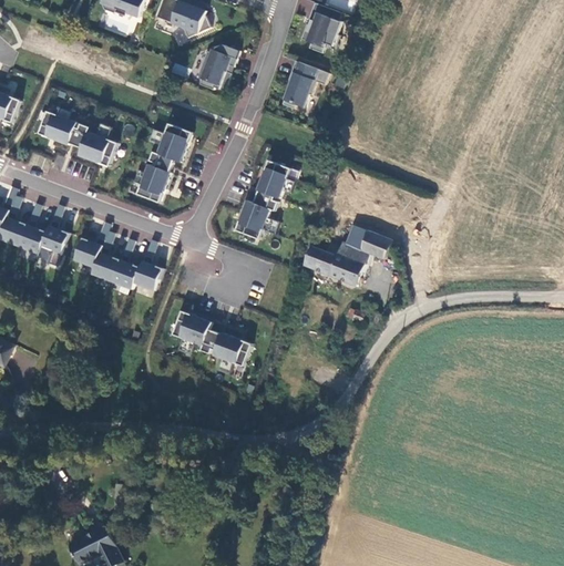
[(115,8),(137,17),(144,0),(101,0),(100,2),(103,9),(113,13),(115,8)]
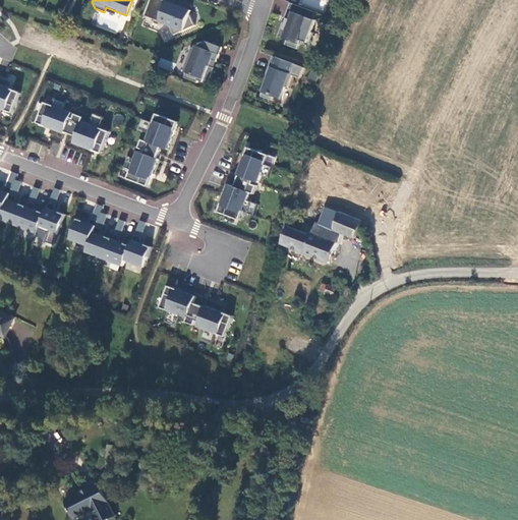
[(172,35),(193,24),(188,13),(189,10),(164,0),(149,0),(144,15),(168,24),(172,35)]
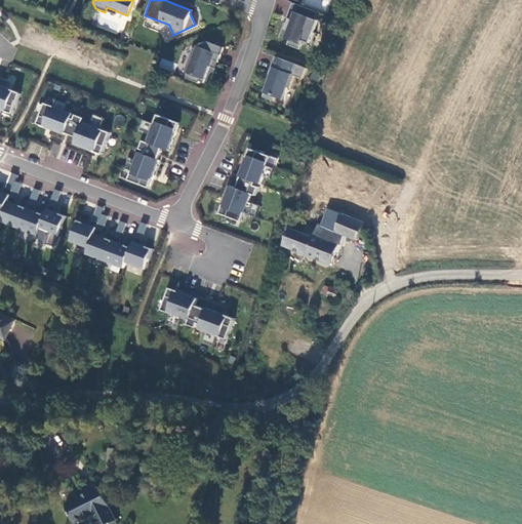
[(274,0),(271,11),(284,15),(288,0),(274,0)]
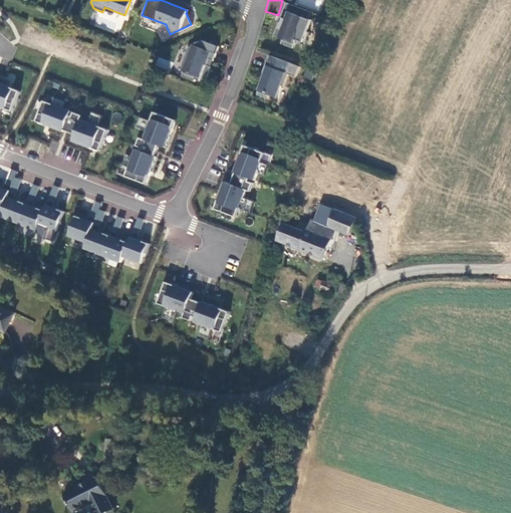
[(279,17),(281,18),(279,23),(277,22),(272,35),(281,38),(279,43),(291,48),(293,43),(295,43),(296,40),(303,42),(307,32),(305,31),(310,20),(307,19),(309,12),(284,2),(279,17)]
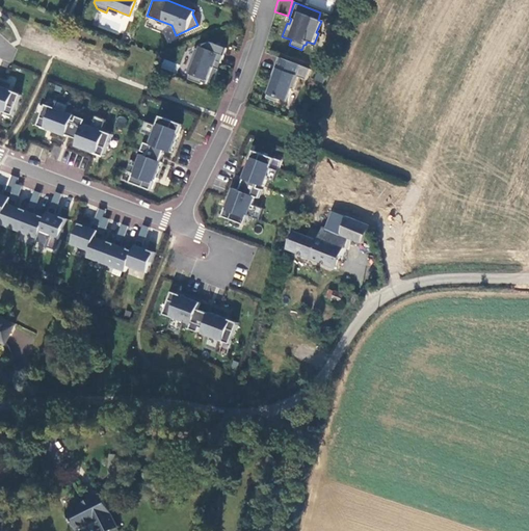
[(218,62),(225,48),(209,42),(199,46),(196,49),(193,48),(184,71),(188,73),(185,79),(199,84),(200,81),(210,85),(216,69),(212,68),(214,61),(218,62)]
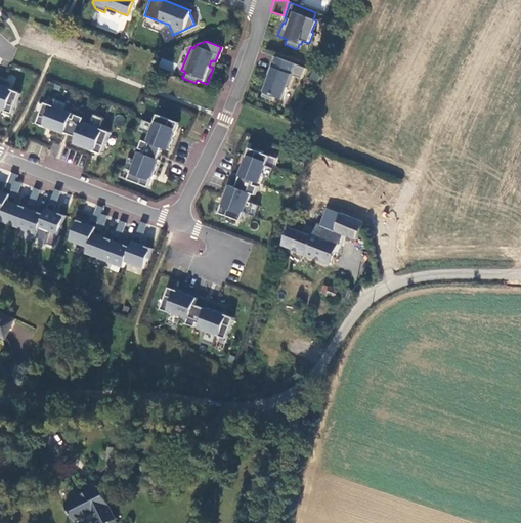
[(272,55),(265,75),(267,76),(259,96),(270,100),(272,96),(279,99),(285,87),(287,88),(292,75),(299,78),(303,68),(272,55)]
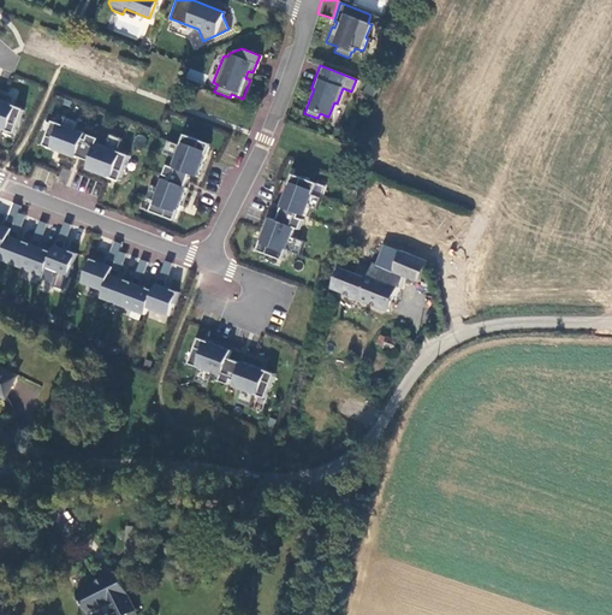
[(186,70),(184,78),(197,82),(200,72),(186,70)]
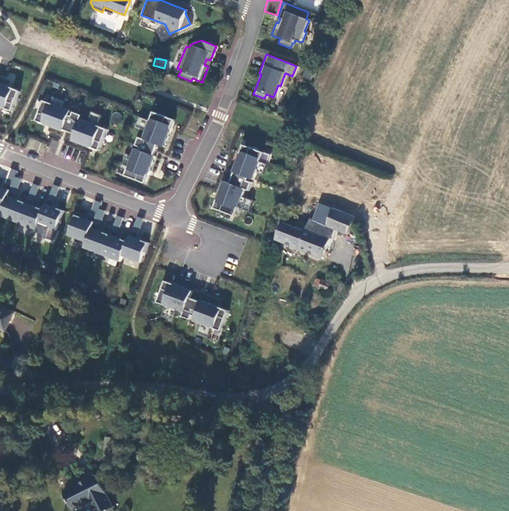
[(0,112),(2,107),(11,111),(19,91),(10,87),(9,88),(6,87),(6,86),(0,83),(0,112)]
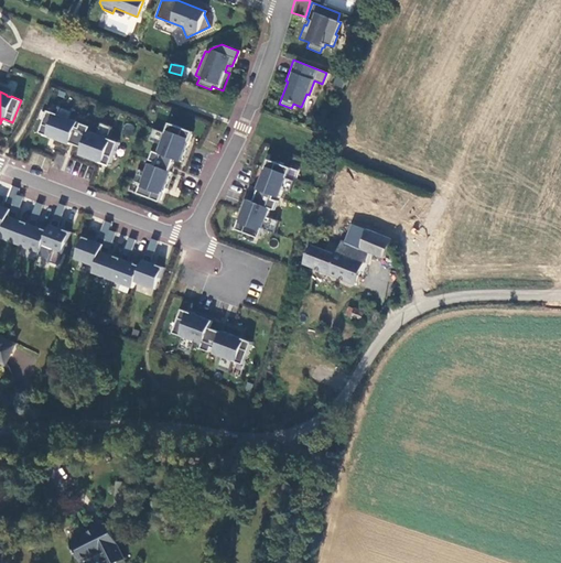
[(68,142),(78,147),(86,126),(79,123),(78,128),(75,127),(76,121),(68,119),(71,111),(60,107),(56,115),(46,110),(38,132),(47,137),(49,136),(52,137),(52,138),(68,144),(68,142)]
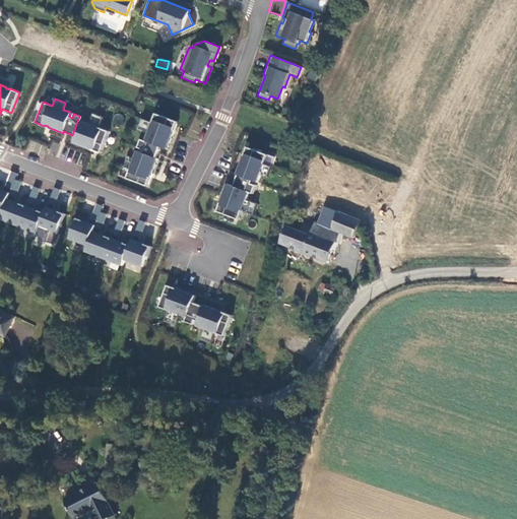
[(81,117),(79,116),(72,135),(74,136),(72,142),(87,148),(87,146),(91,148),(90,149),(100,152),(108,131),(99,128),(103,117),(91,113),(87,123),(80,121),(81,117)]
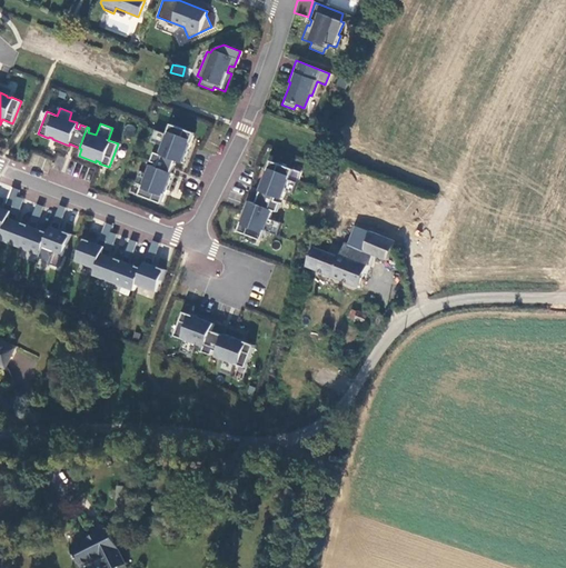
[(192,132),(169,123),(165,133),(154,129),(149,141),(160,146),(158,153),(154,152),(150,161),(155,163),(154,167),(148,165),(146,172),(138,170),(133,182),(141,185),(137,195),(159,203),(164,193),(162,193),(164,189),(165,189),(171,173),(169,172),(175,160),(181,162),(188,147),(186,146),(188,141),(189,142),(192,132)]
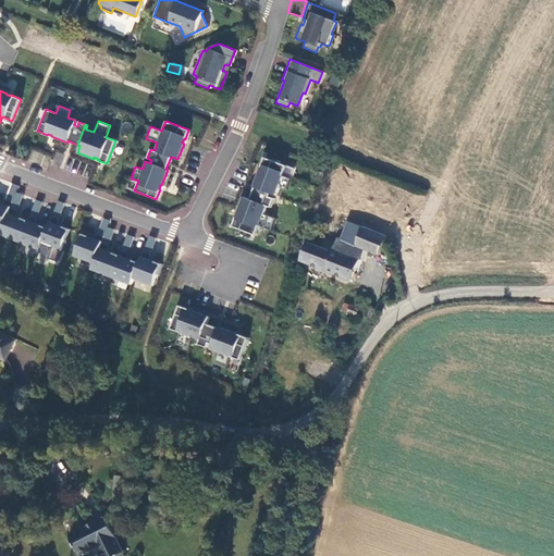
[(25,159),(38,164),(41,153),(28,149),(25,159)]
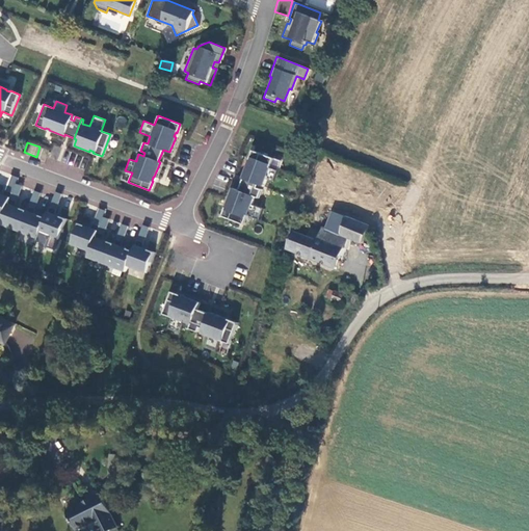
[(220,216),(242,224),(246,215),(257,219),(261,208),(250,204),(254,196),(258,197),(261,189),(256,187),(257,184),(262,186),(265,179),(271,181),(275,169),(269,167),(272,158),(252,150),(248,159),(249,159),(247,163),(246,163),(241,178),(242,179),(238,190),(231,188),(226,203),(227,204),(225,208),(223,207),(220,216)]
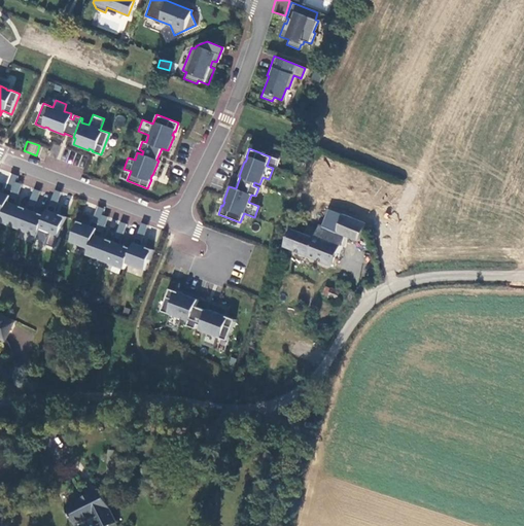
[(8,197),(10,190),(3,187),(1,195),(0,194),(0,214),(1,215),(8,197)]
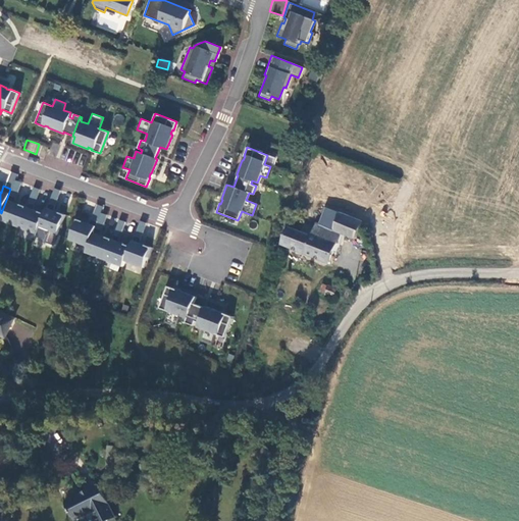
[(12,204),(15,197),(8,195),(1,213),(0,216),(0,219),(17,226),(24,206),(16,203),(16,205),(12,204)]
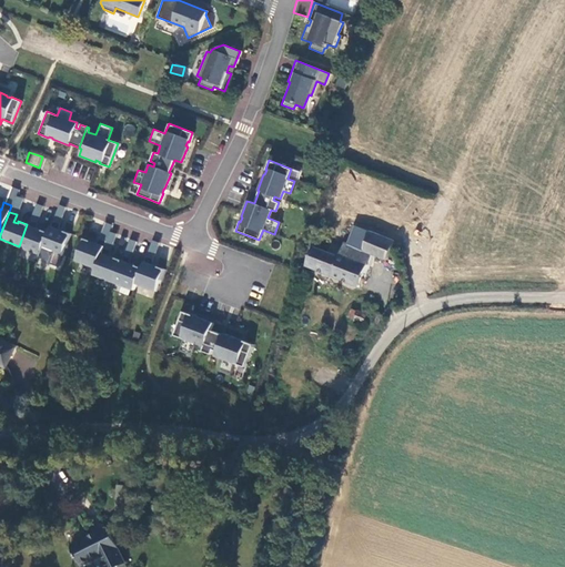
[(27,224),(19,246),(39,254),(47,232),(38,229),(38,231),(33,230),(37,222),(29,220),(27,224)]
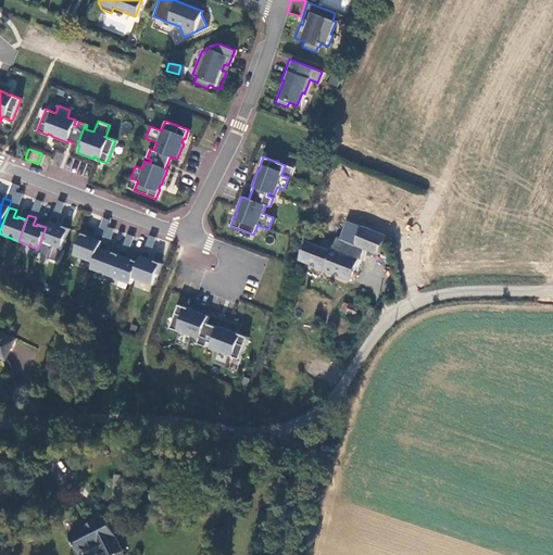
[(58,218),(50,216),(46,227),(38,249),(37,251),(46,254),(47,257),(55,261),(68,228),(60,225),(59,227),(55,226),(58,218)]
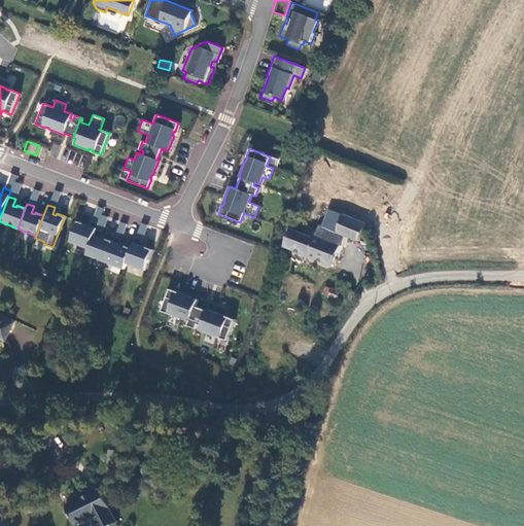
[(356,239),(362,223),(326,210),(320,225),(341,234),(356,239)]
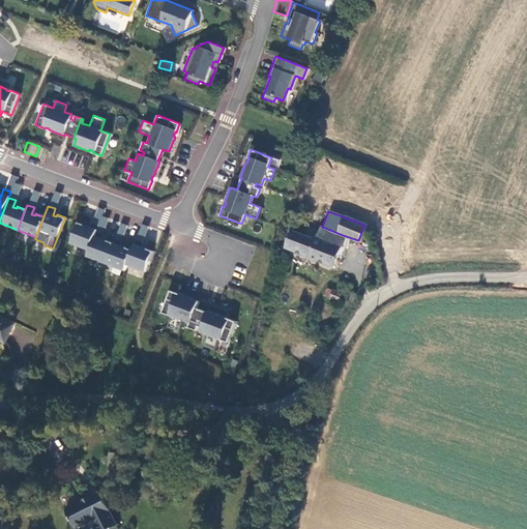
[(86,256),(105,263),(112,242),(104,239),(104,241),(99,240),(103,233),(95,231),(97,225),(91,222),(88,229),(85,227),(85,226),(77,223),(69,242),(88,250),(86,256)]
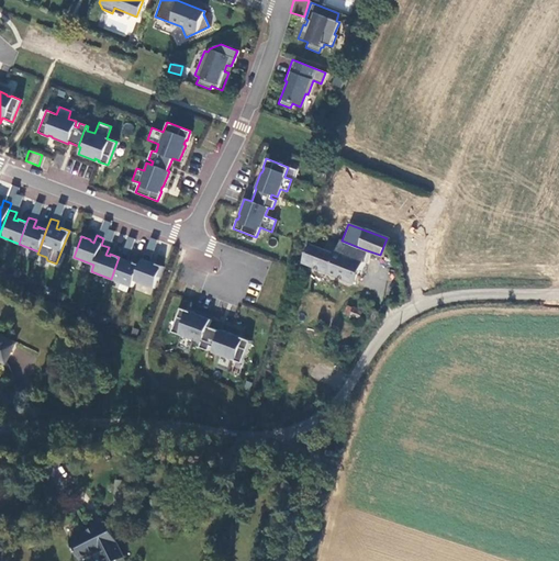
[(358,262),(364,249),(342,240),(337,239),(336,245),(334,253),(358,262)]
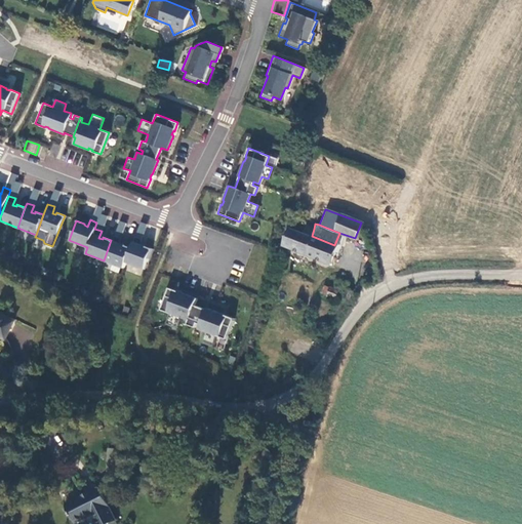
[(327,263),(334,245),(312,236),(314,229),(305,226),(302,234),(286,229),(281,244),(327,263)]
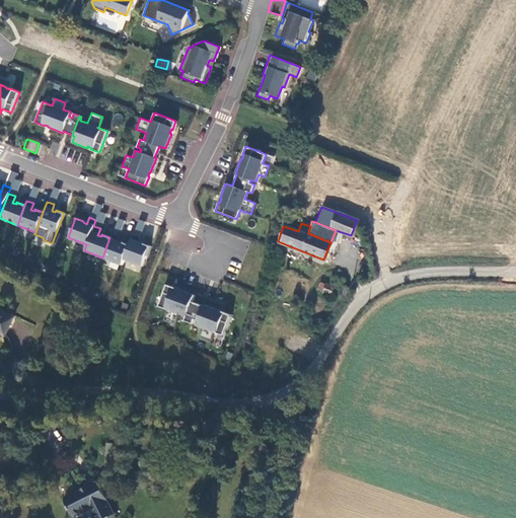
[(112,233),(109,237),(102,257),(121,265),(123,259),(141,266),(149,245),(141,242),(140,244),(137,242),(139,236),(133,234),(128,244),(120,241),(120,243),(116,241),(119,235),(112,233)]
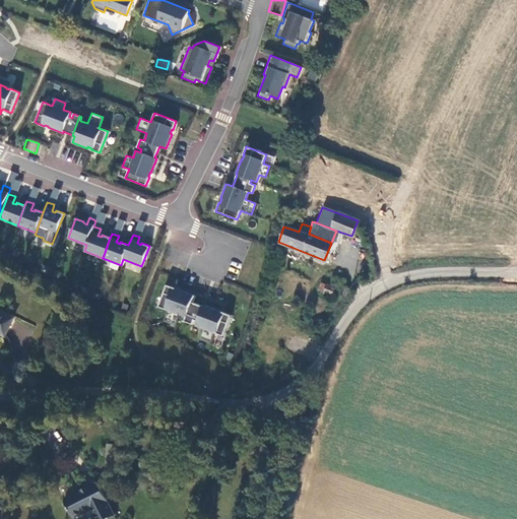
[(321,292),(325,282),(318,280),(315,288),(321,292)]
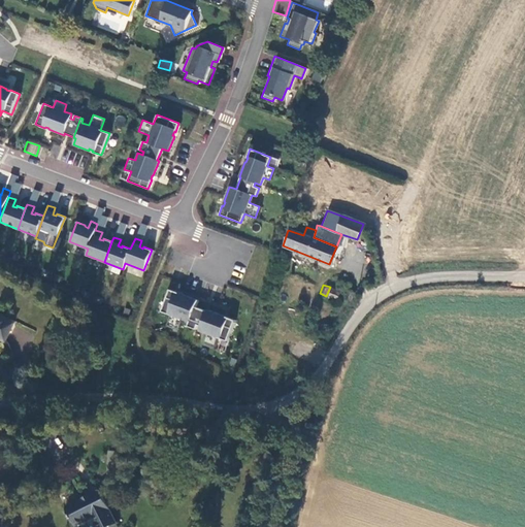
[(326,296),(333,299),(337,291),(330,287),(326,296)]
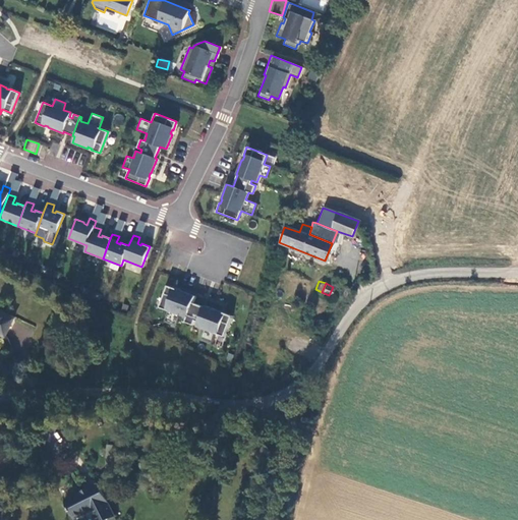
[(347,288),(341,283),(335,290),(339,296),(347,288)]
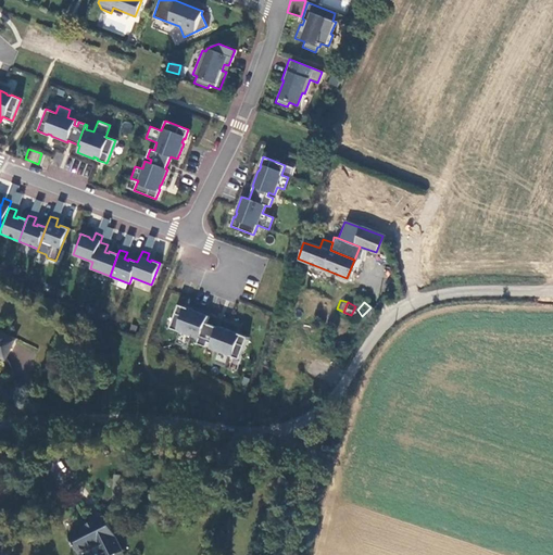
[(178,304),(168,328),(179,331),(175,343),(186,348),(190,336),(199,339),(197,343),(205,347),(208,342),(211,343),(209,348),(217,351),(213,363),(224,367),(228,355),(238,358),(247,337),(237,333),(237,335),(233,333),(234,331),(217,326),(216,327),(204,323),(208,316),(191,310),(190,311),(187,310),(187,308),(178,304)]
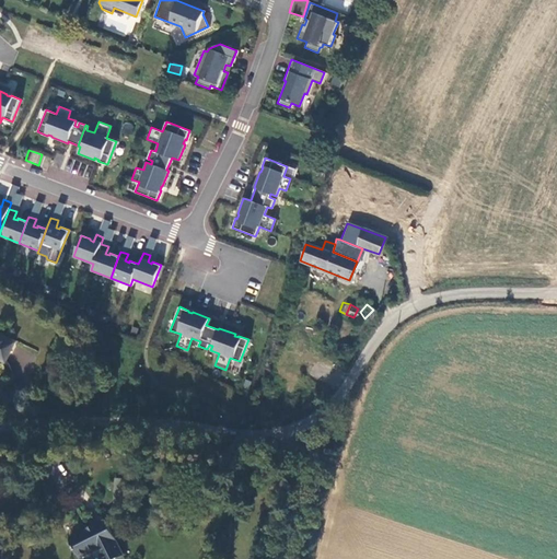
[(0,360),(1,361),(12,341),(0,335),(0,360)]
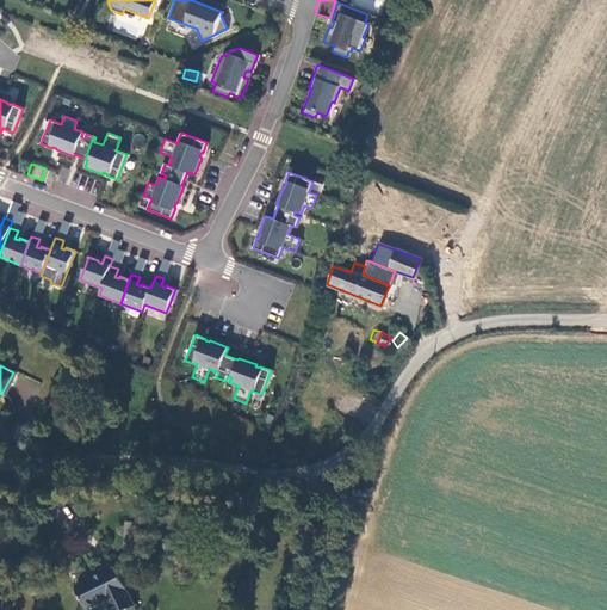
[(115,568),(74,587),(85,609),(103,599),(107,609),(119,609),(131,604),(115,568)]
